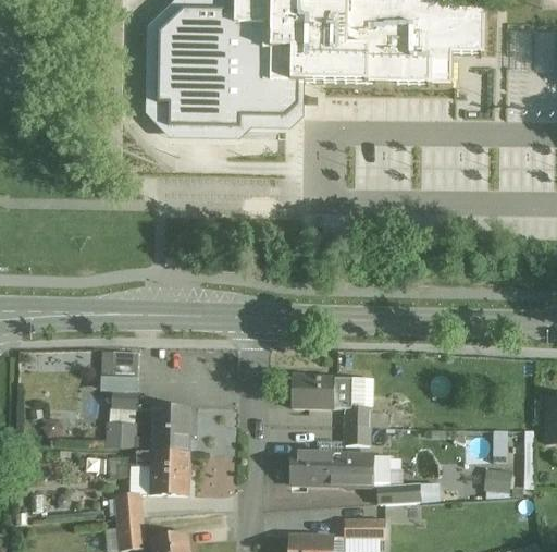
[(233,0),(234,9),(183,8),(158,32),(157,101),(168,101),(168,125),(240,126),(240,115),(284,117),(299,102),(299,81),(452,83),(452,52),(483,52),(484,10),(453,10),(453,1),(370,1),(370,0),(233,0)]
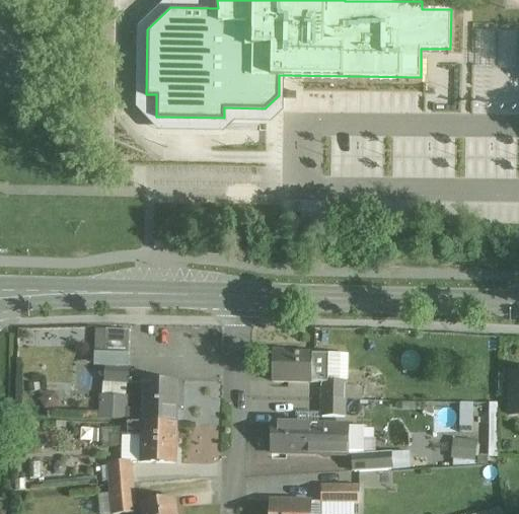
[(518,56),(474,54),(473,83),(518,84),(518,56)]
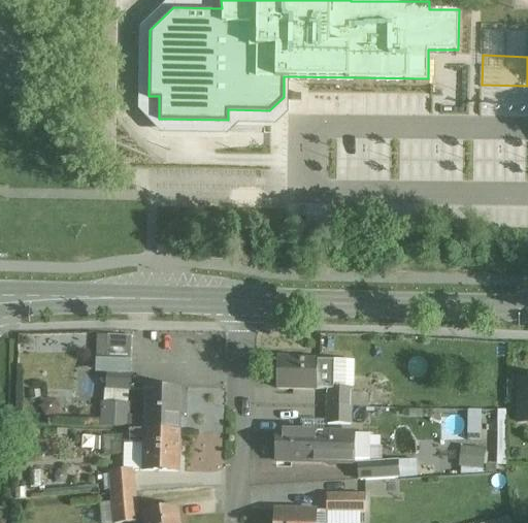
[(132,332),(107,331),(106,356),(131,357),(132,332)]
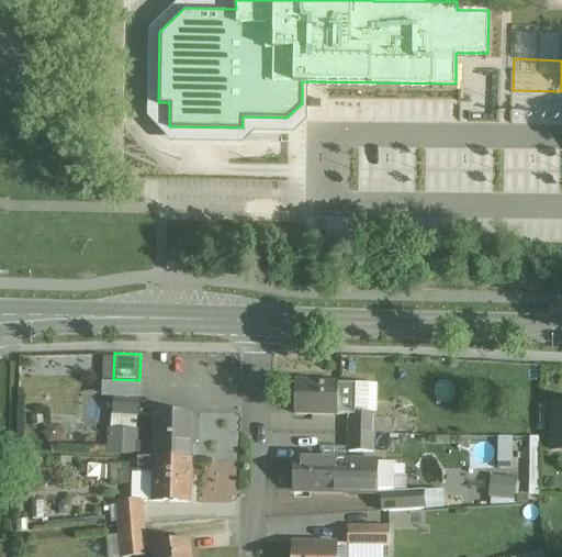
[(355,380),(314,379),(314,377),(295,377),(294,411),(348,412),(349,411),(355,411),(355,410),(355,380)]
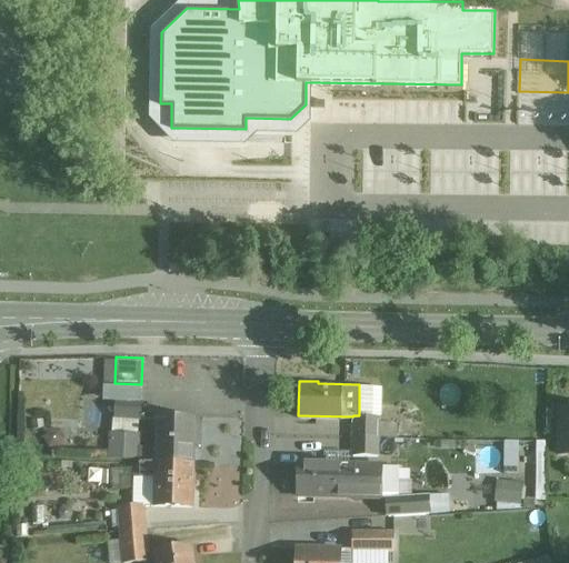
[(141,398),(116,396),(115,413),(140,414),(141,398)]
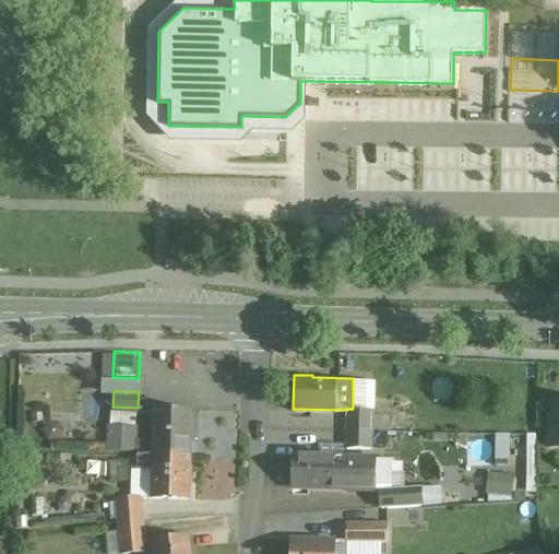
[(558,399),(549,399),(548,443),(558,443),(558,399)]
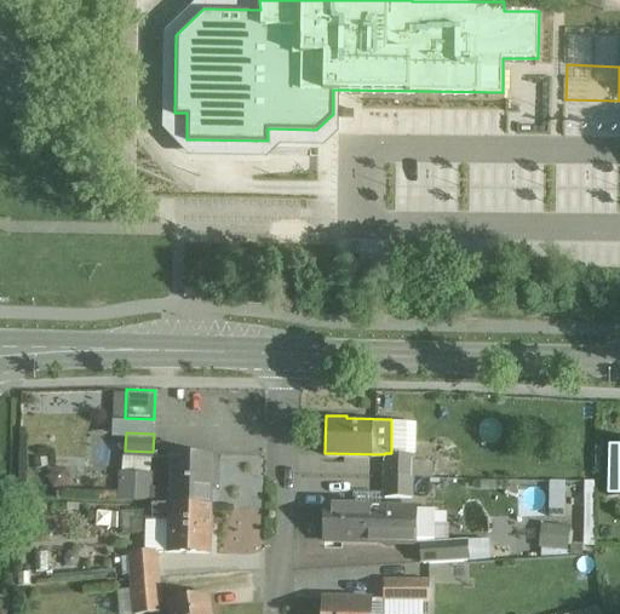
[(211,453),(171,452),(171,483),(153,483),(153,500),(210,501),(211,453)]
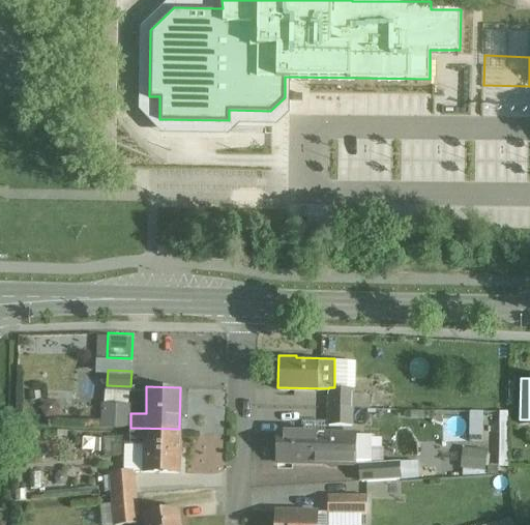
[(352,387),(334,386),(334,387),(329,387),(328,388),(328,404),(352,404),(352,387)]
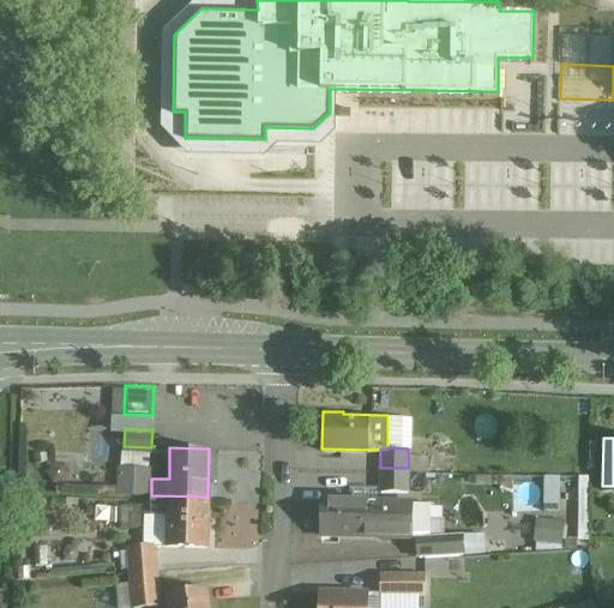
[(149,465),(120,464),(119,489),(148,492),(149,465)]
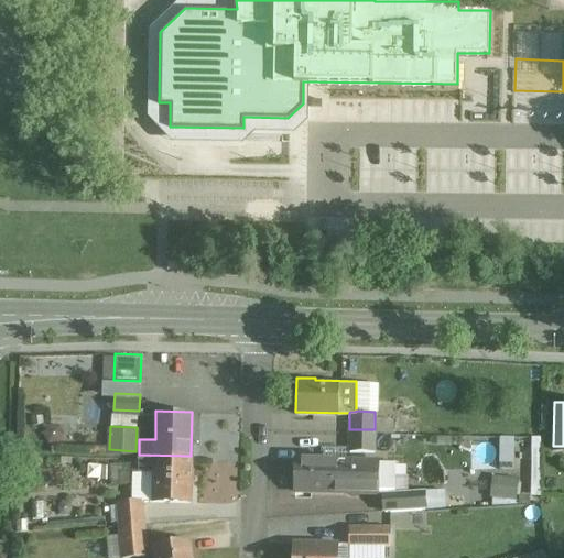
[(375,429),(349,429),(349,449),(373,449),(375,429)]
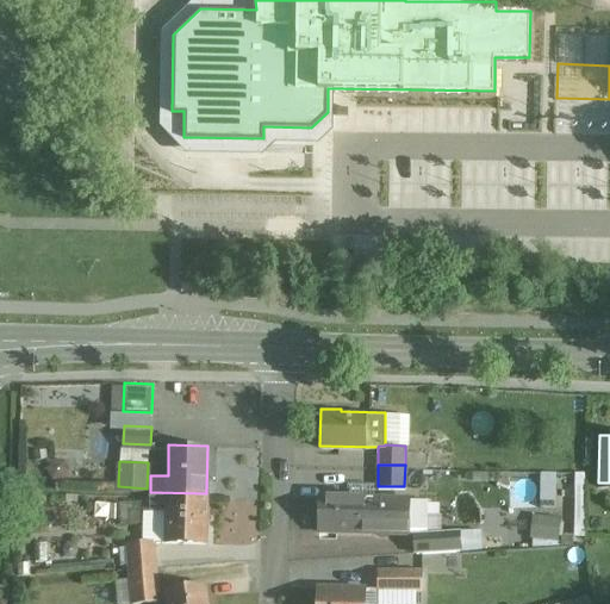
[(555,492),(554,468),(541,468),(542,493),(555,492)]
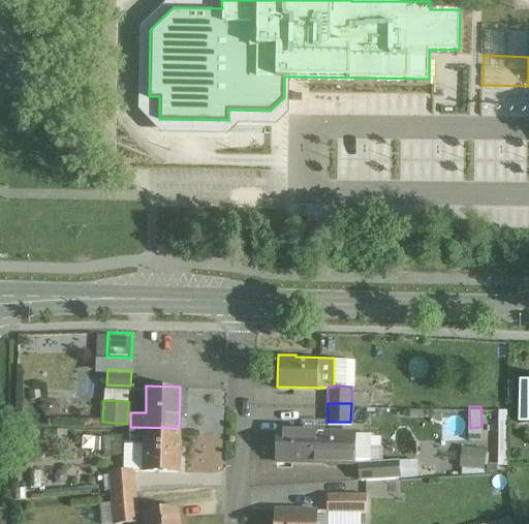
[(179,428),(130,427),(129,440),(145,441),(144,468),(178,468),(179,428)]
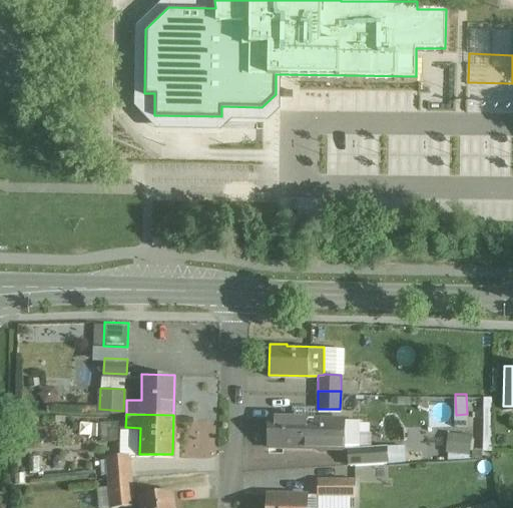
[(284,415),(269,415),(268,444),(305,444),(306,417),(284,416),(284,415)]
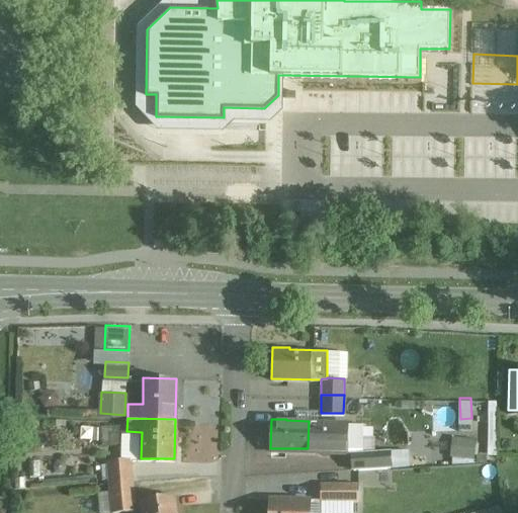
[(347,421),(309,421),(308,448),(346,449),(347,421)]
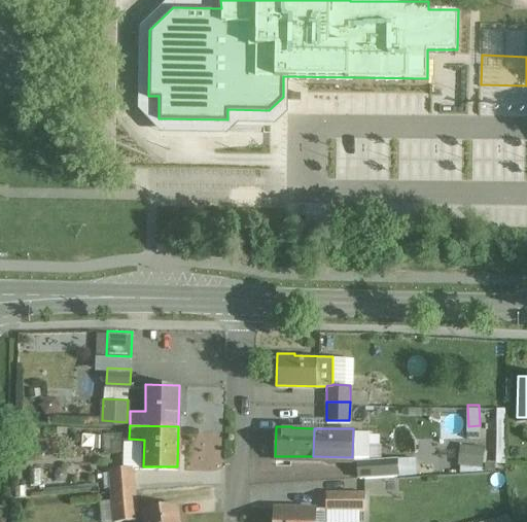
[(485,461),(486,442),(461,441),(460,461),(485,461)]
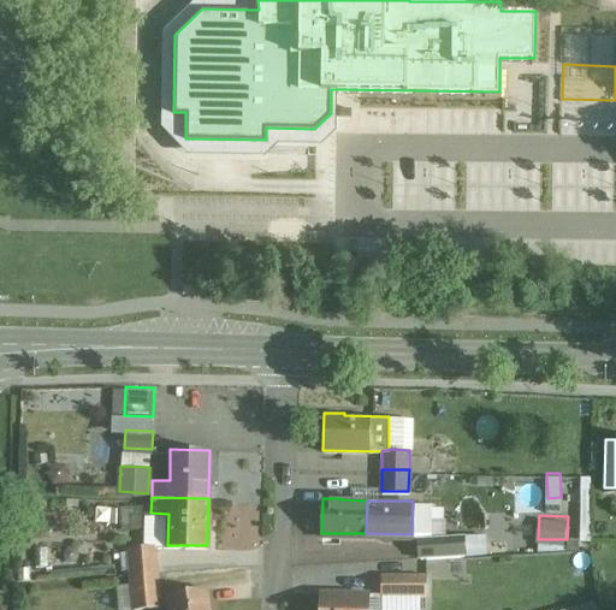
[(463,532),(419,534),(420,555),(465,552),(463,532)]
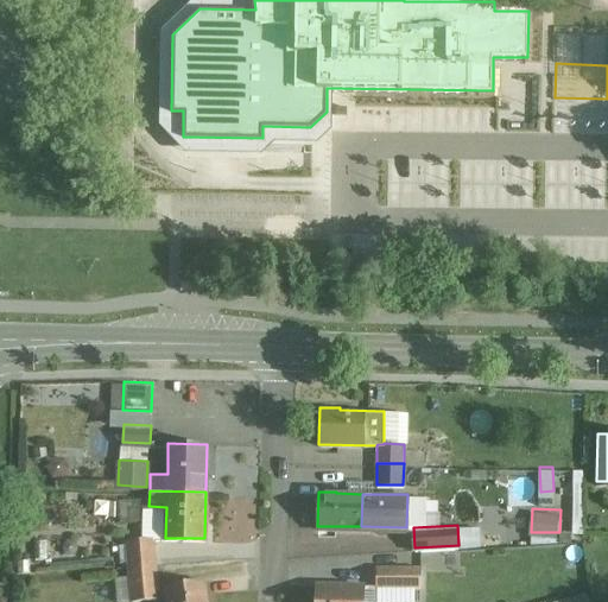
[(152,537),(126,539),(128,564),(154,562),(152,537)]
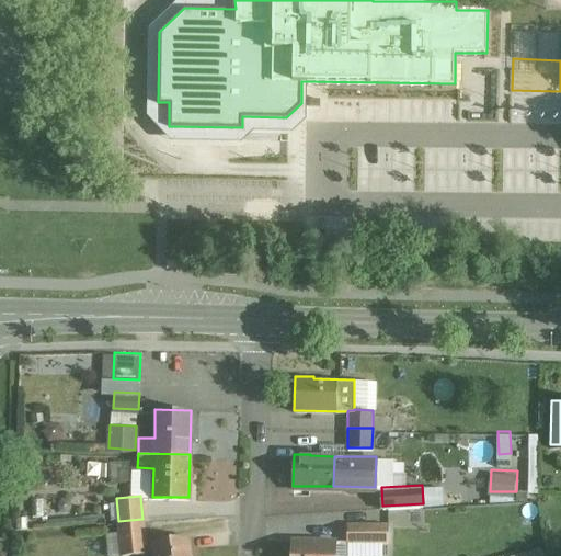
[(142,519),(118,521),(122,552),(146,549),(142,519)]
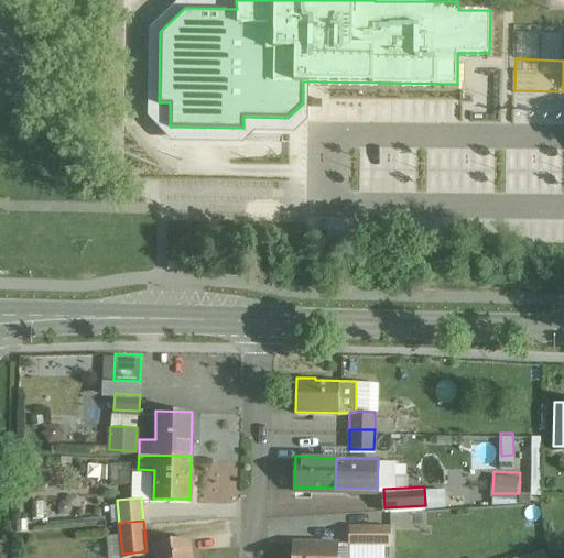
[(389,524),(349,523),(349,540),(389,542),(389,524)]
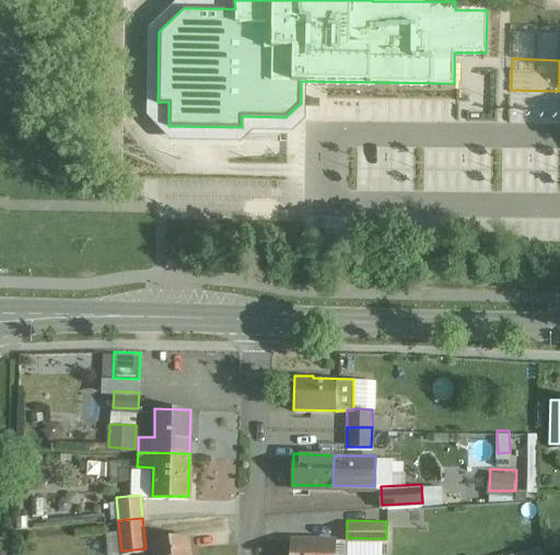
[(334,554),(335,534),(291,533),(290,554),(334,554)]
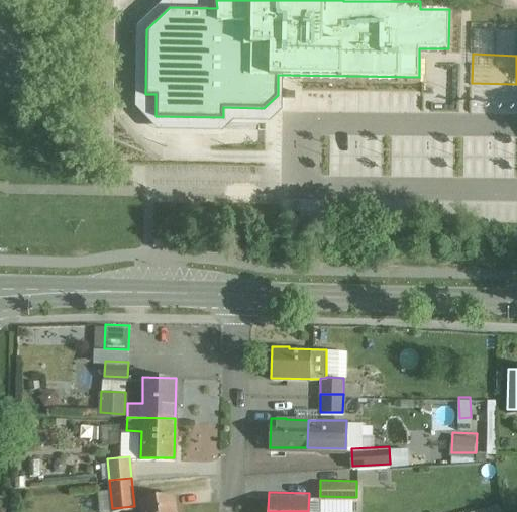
[(176,511),(173,493),(140,498),(142,511),(176,511)]
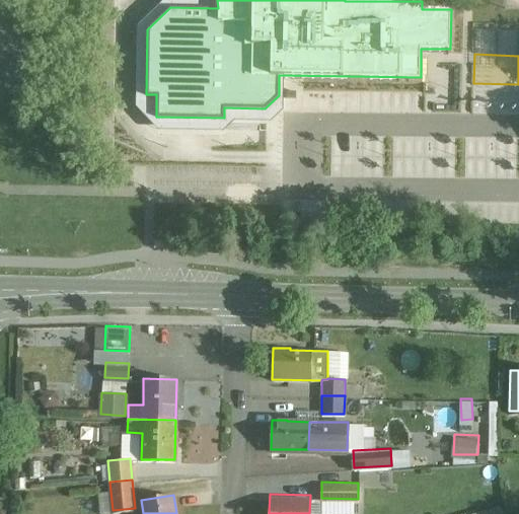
[(471,511),(472,513),(505,513),(502,502),(471,511)]
